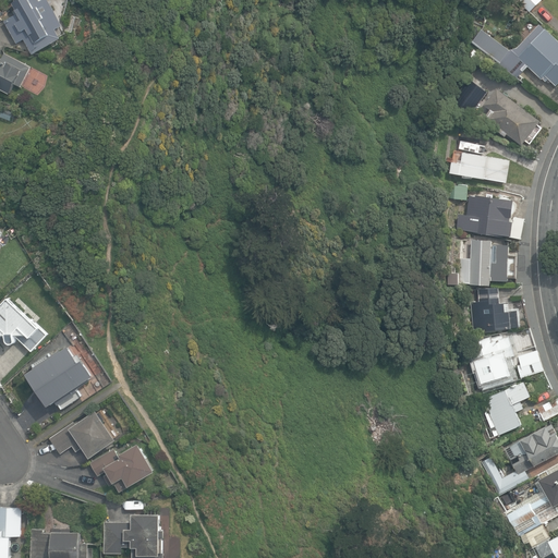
[(25,39),(34,55),(63,38),(58,28),(64,25),(49,0),(41,0),(41,1),(40,0),(21,0),(14,3),(21,13),(7,21),(19,43),(25,39)]
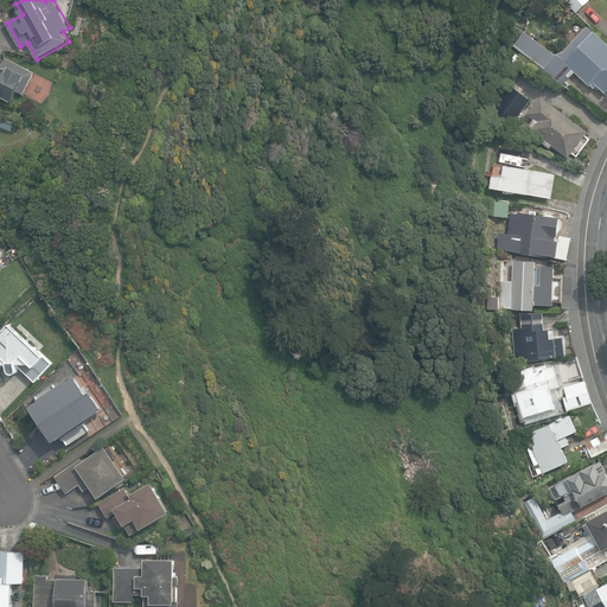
[(563,0),(577,13),(590,0),(563,0)]
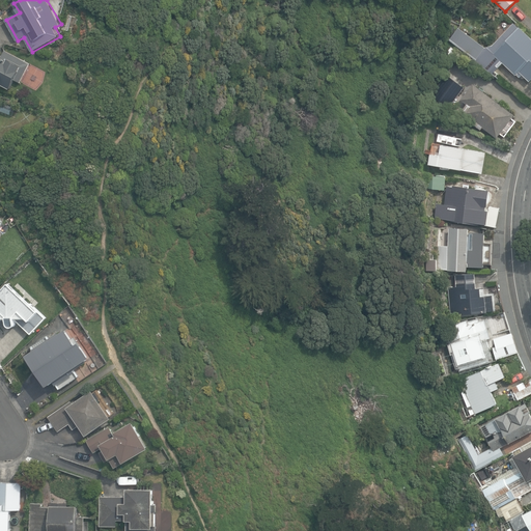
[(523,75),(530,82),(530,81),(530,37),(513,22),(494,45),(485,47),(457,28),(449,39),(494,73),(503,62),(521,77),(523,75)]
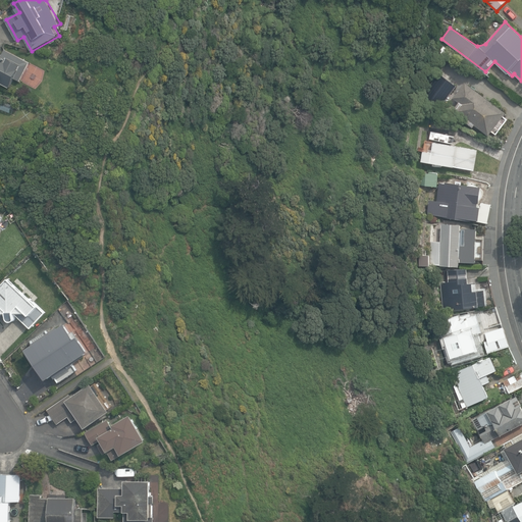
[(0,82),(10,88),(15,77),(19,81),(30,62),(6,50),(3,55),(0,53),(0,82)]
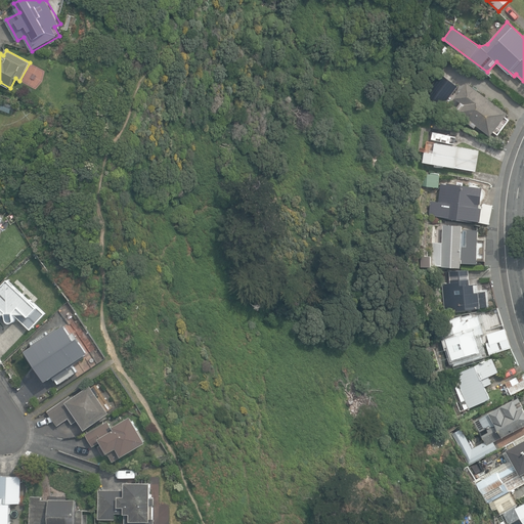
[(477,126),(491,136),(497,128),(501,131),(506,125),(501,122),(508,114),(468,82),(455,98),(462,102),(456,108),(460,112),(457,115),(475,128),(477,126)]
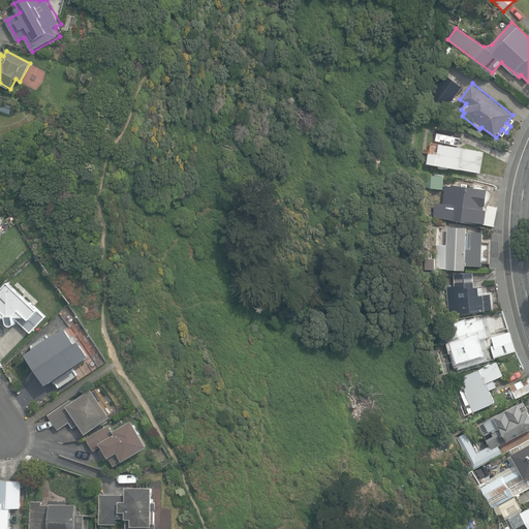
[(428,163),(481,173),(485,151),(441,144),(439,155),(430,153),(428,163)]
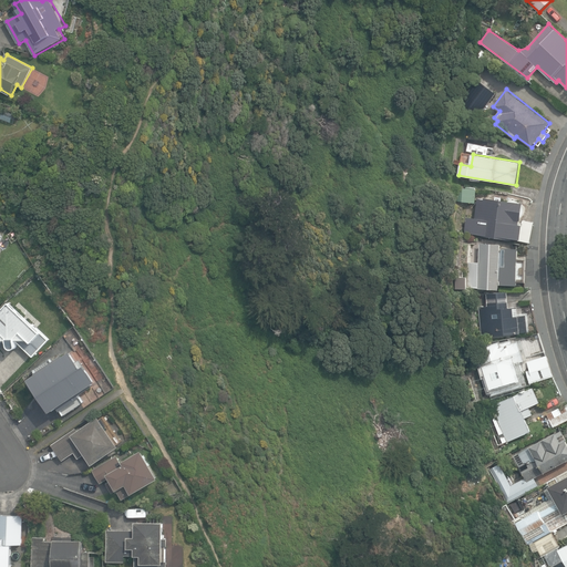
[(459,200),(476,203),(477,191),(460,188),(459,200)]
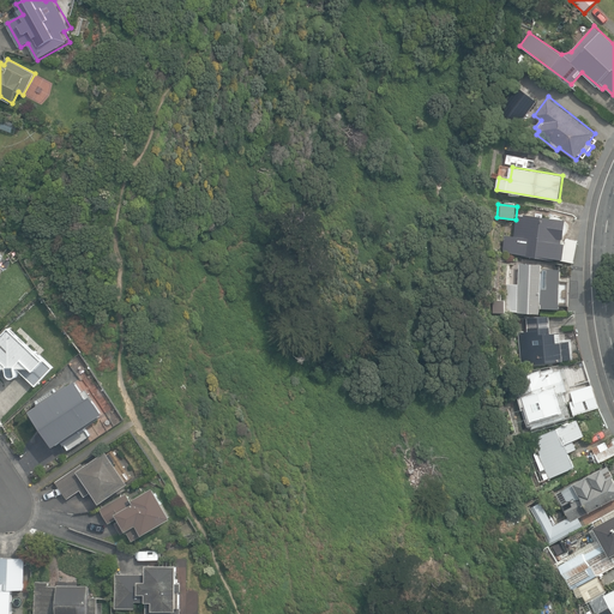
[(504,252),(564,260),(566,242),(564,242),(567,218),(518,212),(516,235),(506,234),(504,252)]
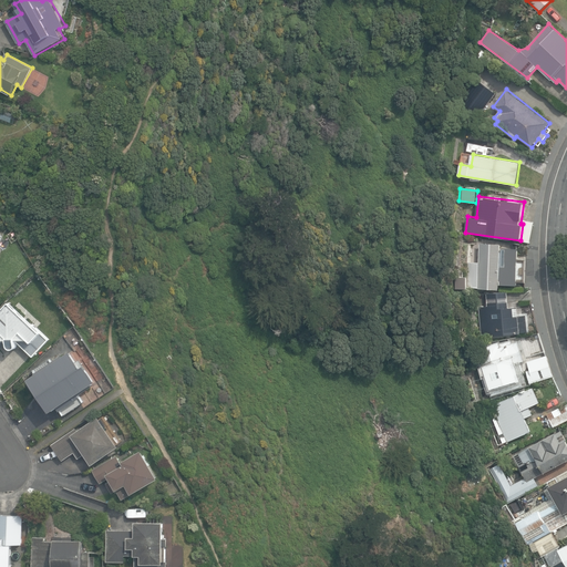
[(521,240),(531,241),(534,222),(524,220),(523,224),(521,240)]
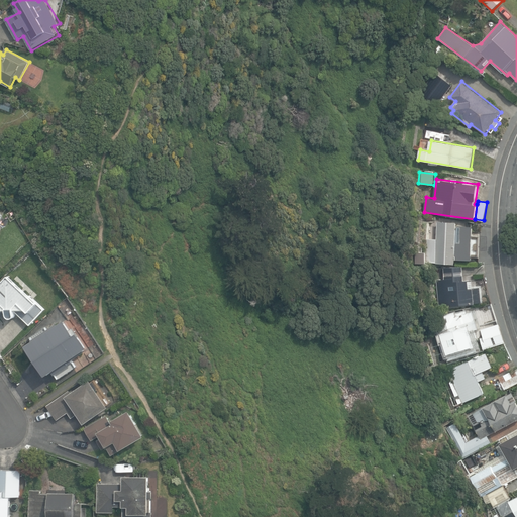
[(426,263),(456,264),(458,222),(437,221),(437,239),(427,238),(426,263)]
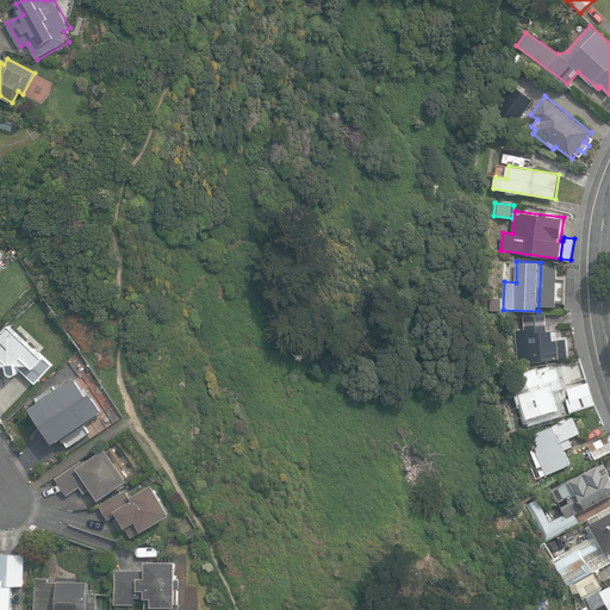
[(541,307),(558,309),(558,305),(566,305),(567,280),(558,280),(558,268),(541,268),(541,307)]
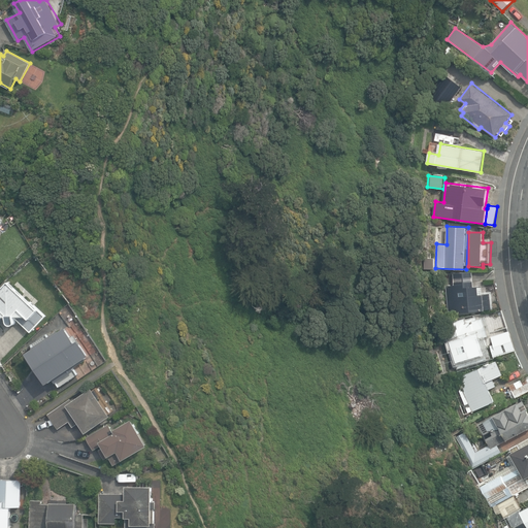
[(425,257),(425,268),(435,268),(435,258),(433,258),(433,255),(427,255),(428,257),(425,257)]
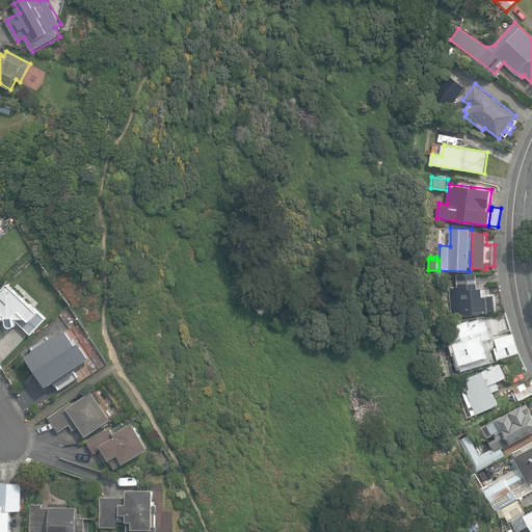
[(452,316),(498,312),(496,294),(483,295),(482,290),(478,291),(476,273),(457,275),(458,287),(450,287),(452,316)]
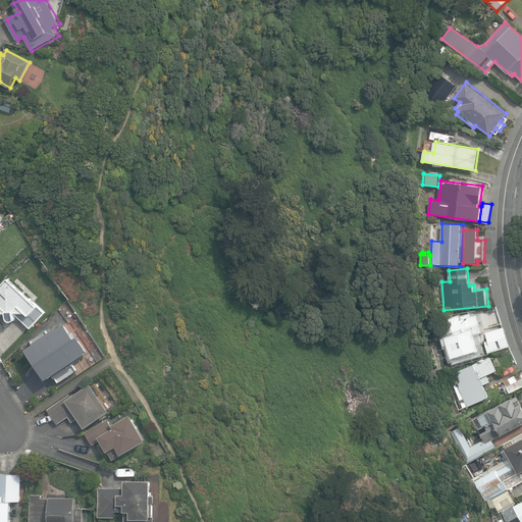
[(15,312),(32,328),(46,312),(10,278),(0,289),(0,312),(7,312),(8,317),(8,320),(11,321),(13,321),(15,319),(16,317),(15,312)]
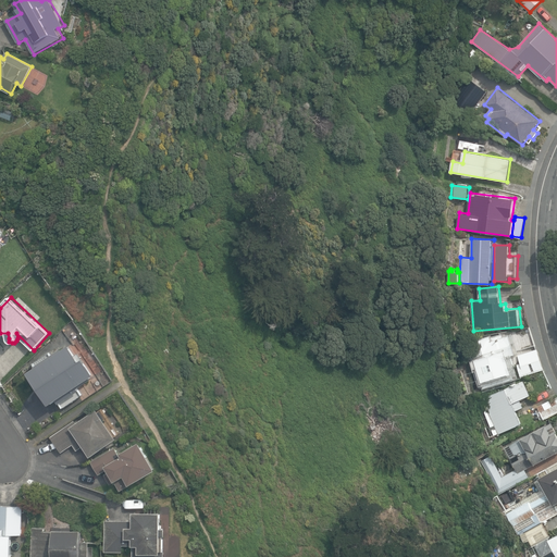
[(474,358),(484,388),(515,379),(510,364),(515,363),(511,356),(516,355),(509,334),(503,336),(503,335),(492,337),(491,335),(471,342),(471,341),(462,343),(468,360),(474,358)]
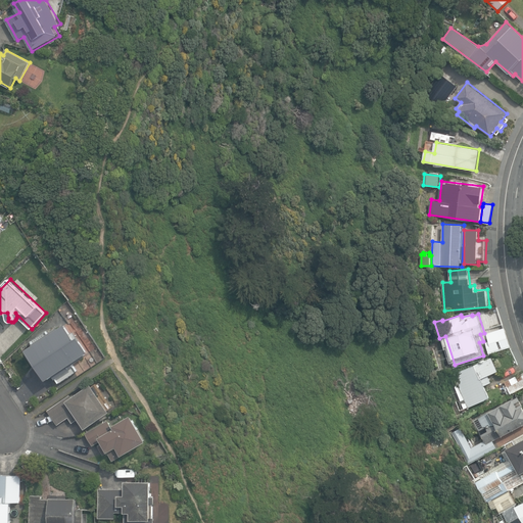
[(54,374),(59,382),(78,370),(72,362),(87,351),(81,341),(78,343),(74,337),(72,338),(65,327),(31,348),(32,350),(32,353),(32,357),(35,364),(39,369),(44,373),(47,375),(49,377),(54,374)]
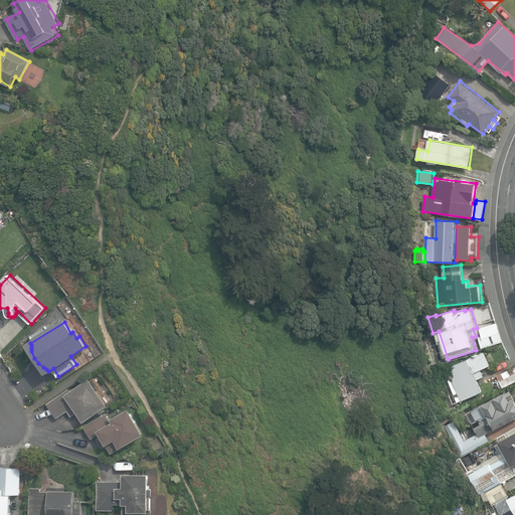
[(479,337),(482,347),(502,340),(496,323),(479,328),(481,336),(479,337)]
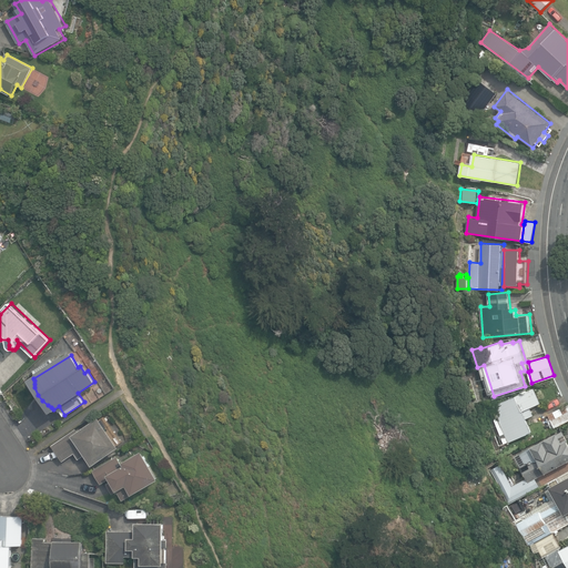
[(489,408),(505,444),(531,432),(526,418),(534,415),(530,407),(541,403),(535,388),(489,408)]
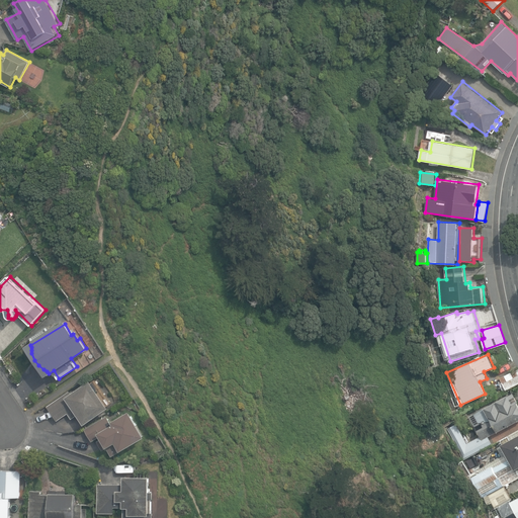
[(500,377),(506,390),(517,382),(517,370),(517,368),(500,377)]
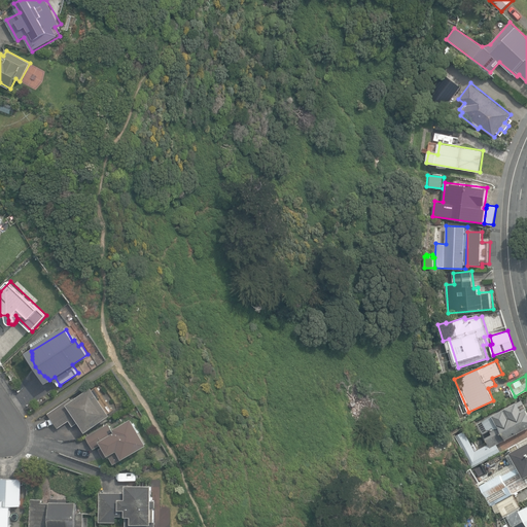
[(80,422),(88,431),(112,414),(93,387),(73,400),(71,397),(48,413),(59,427),(70,420),(74,426),(80,422)]
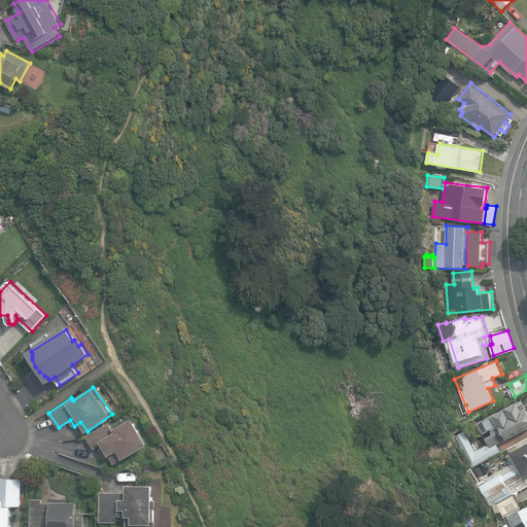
[(461,450),(470,467),(501,451),(497,444),(526,427),(526,409),(522,399),(478,423),(488,444),(475,451),(464,431),(456,435),(463,449),(461,450)]
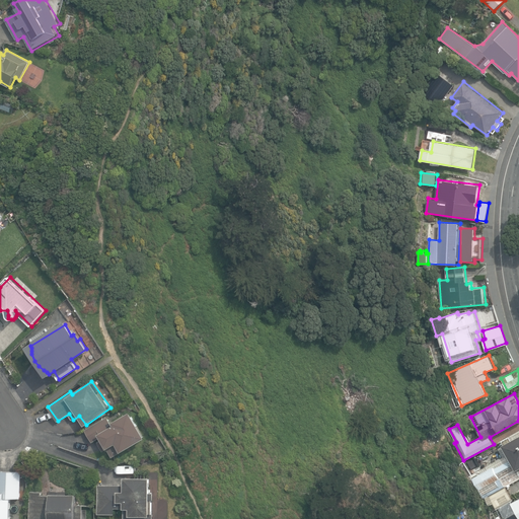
[(101,438),(113,456),(146,437),(131,412),(112,423),(107,417),(85,430),(93,442),(101,438)]
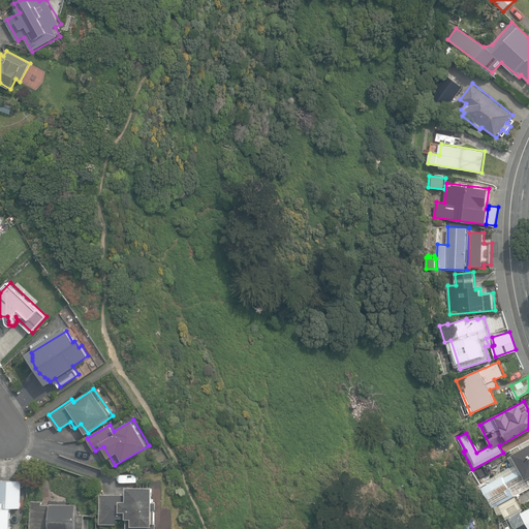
[(498,505),(516,496),(528,488),(528,439),(510,449),(514,455),(508,458),(512,466),(496,475),(498,478),(481,488),(493,508),(498,505)]
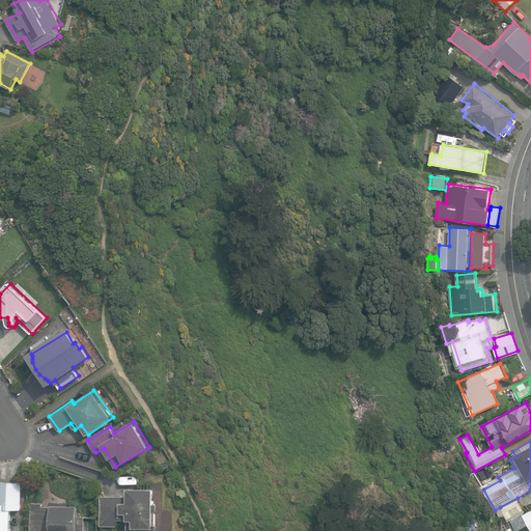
[(0,530),(10,530),(11,510),(6,509),(6,508),(21,508),(21,482),(0,482),(0,530)]
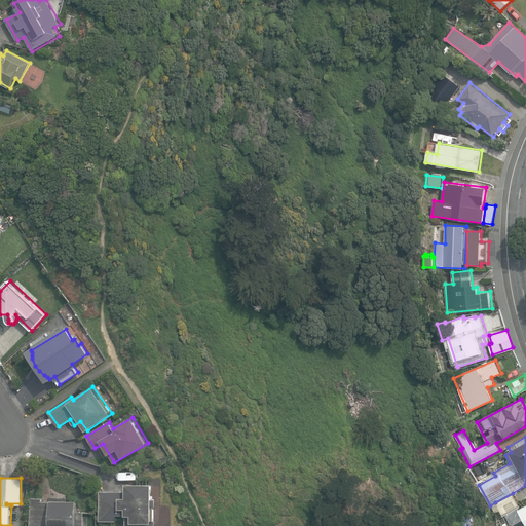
[(125,525),(155,525),(156,520),(154,520),(154,508),(156,508),(156,499),(152,499),(152,484),(127,483),(126,491),(100,491),(100,521),(116,521),(116,515),(126,515),(125,525)]
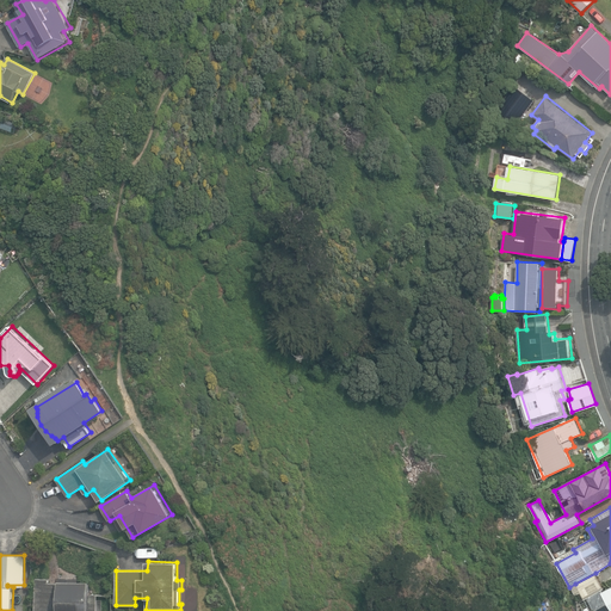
[(602,584),(596,573),(575,584),(581,594),(602,584)]
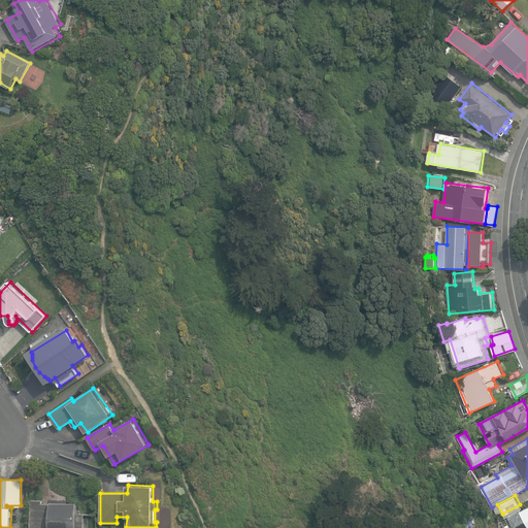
[(78,514),(78,502),(68,502),(68,499),(51,499),(51,503),(42,502),(42,500),(31,500),(30,527),(84,527),(85,514),(78,514)]
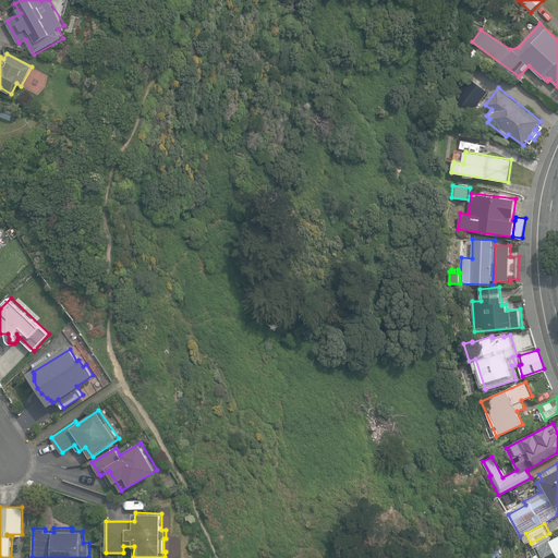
All buildings are outlined.
